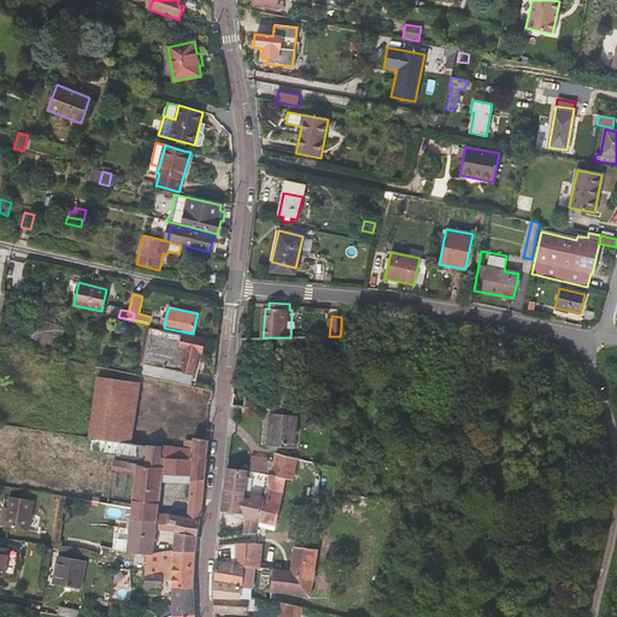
[(64,328),(42,322),(35,342),(58,350),(64,328)]
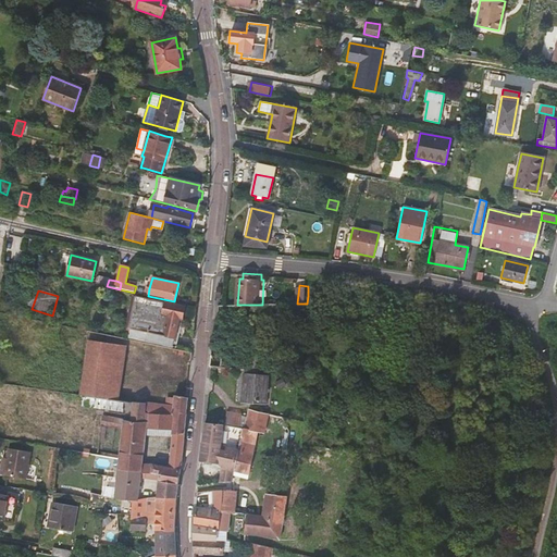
[(185,307),(139,297),(132,330),(150,334),(149,342),(173,347),(178,318),(182,319),(185,309),(185,307)]
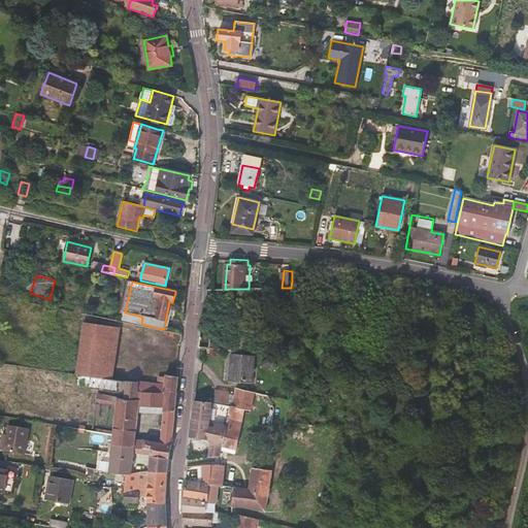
[(271,301),(271,288),(249,289),(241,289),(242,297),(248,297),(248,301),(271,301)]
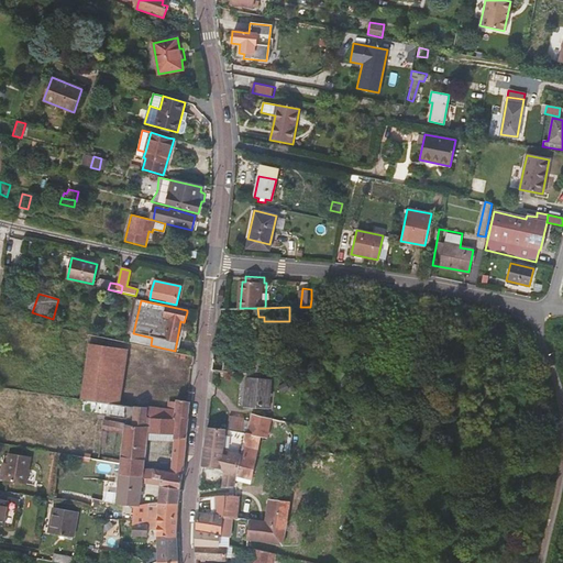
[(264,357),(264,330),(244,330),(245,370),(269,372),(268,357),(264,357)]
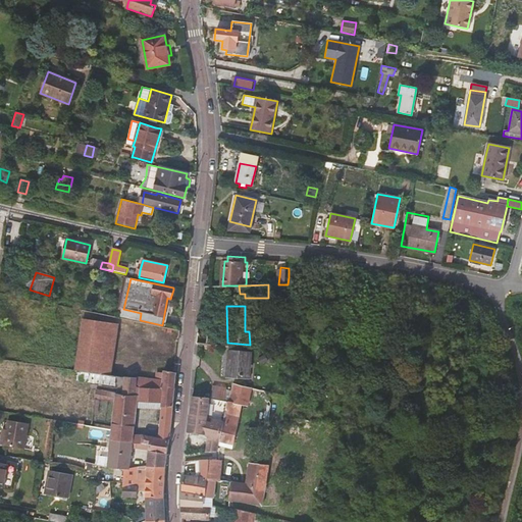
[(83,319),(74,370),(76,370),(77,370),(110,375),(117,324),(83,319)]
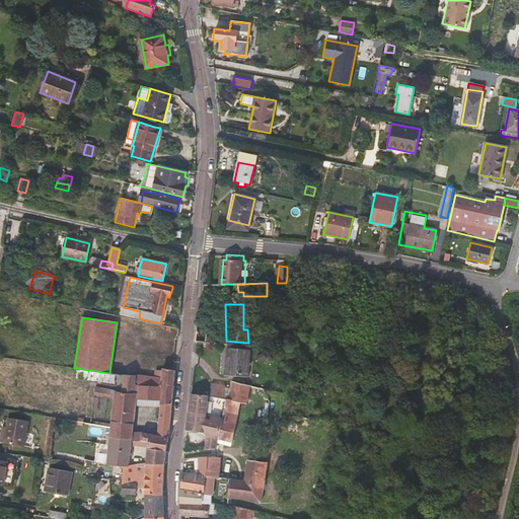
[(196,340),(196,341),(207,341),(208,332),(197,331),(197,334),(196,340)]
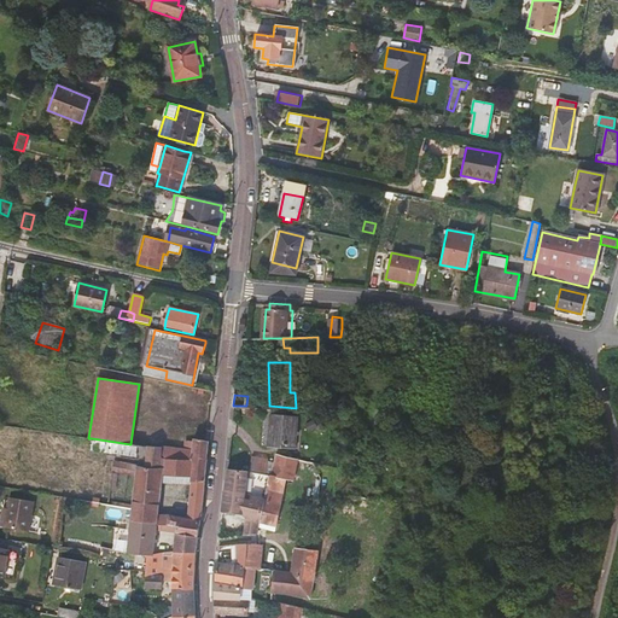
[(298,417),(272,414),(269,445),(296,448),(298,417)]
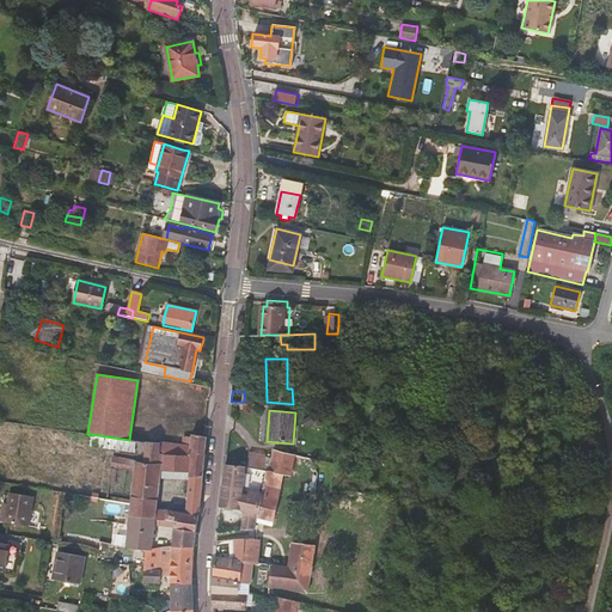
[(311,416),(303,420),(305,427),(314,423),(311,416)]
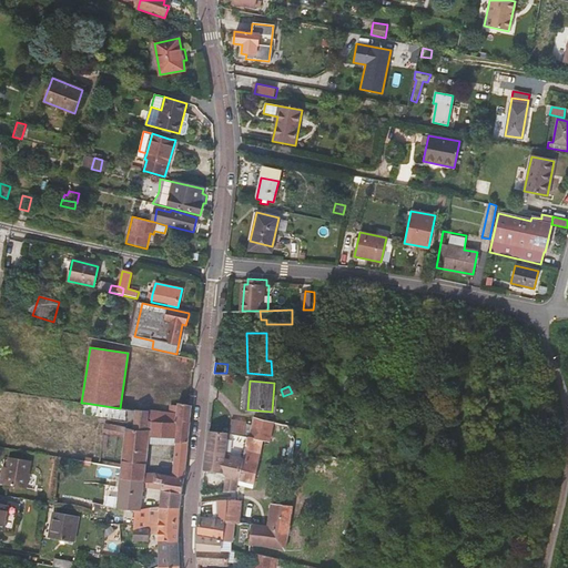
[(120,408),(84,403),(83,414),(124,419),(127,409),(120,408)]
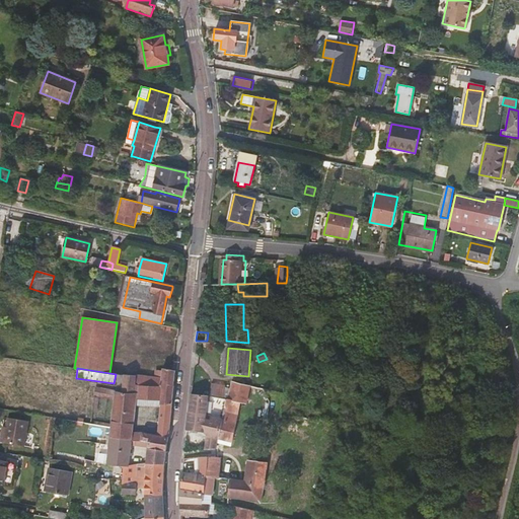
[(154,379),(136,376),(135,385),(138,385),(161,387),(173,388),(174,370),(172,369),(162,368),(162,372),(156,371),(154,379)]
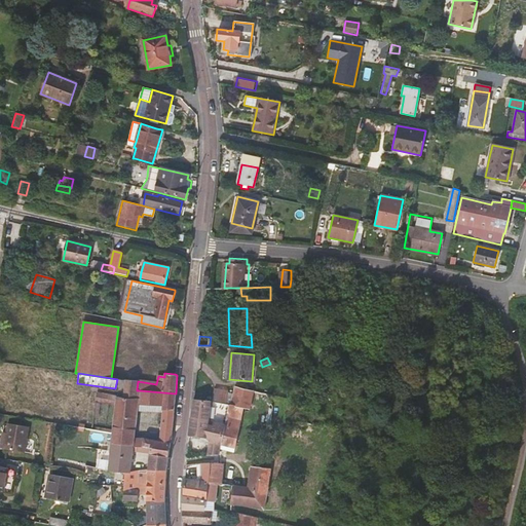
[(134,446),(134,437),(137,411),(140,390),(137,390),(138,381),(125,380),(122,397),(116,397),(115,400),(97,396),(94,417),(98,418),(100,404),(115,405),(112,429),(112,433),(111,444),(134,446)]
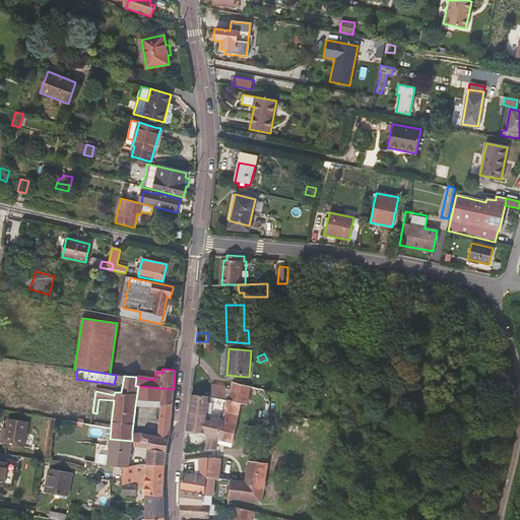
[(229,398),(228,400),(226,404),(223,420),(219,435),(219,437),(217,444),(231,447),(241,403),(247,404),(251,386),(250,386),(232,383),(231,389),(229,398)]
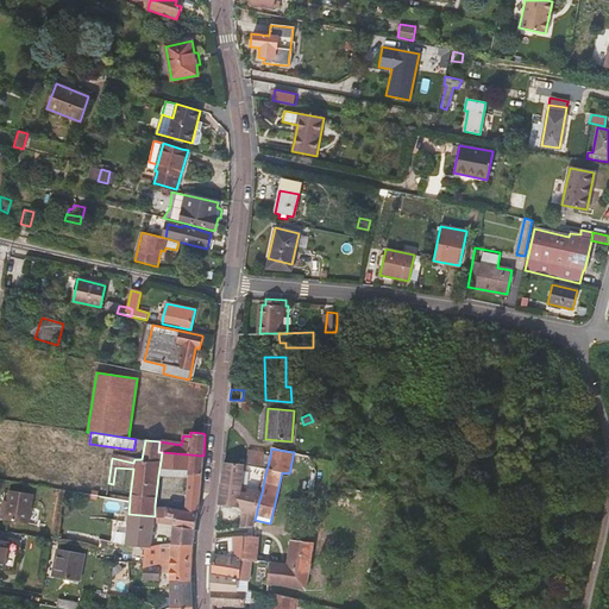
[(249,450),(245,464),(252,466),(267,469),(268,466),(270,456),(264,454),(265,452),(249,450)]
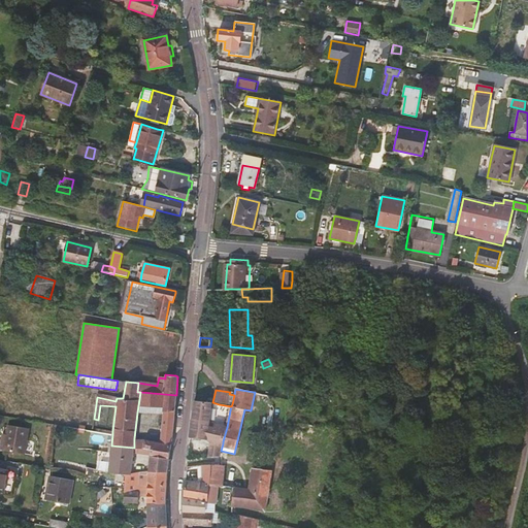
[(140,392),(137,413),(163,415),(164,394),(140,392)]
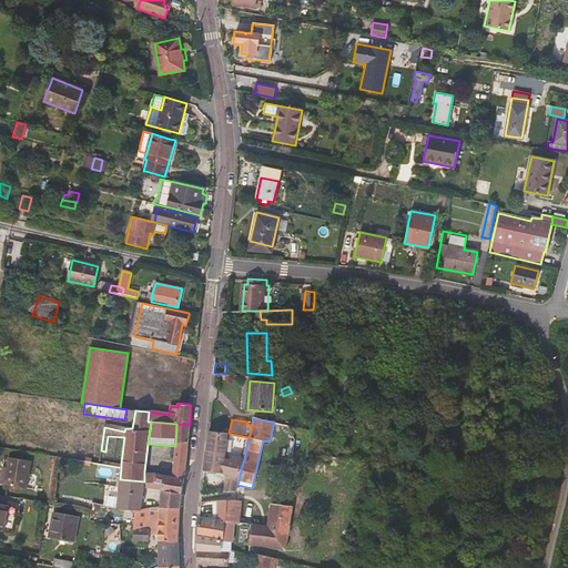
[(176,424),(175,446),(172,477),(155,474),(154,484),(162,485),(161,490),(182,494),(182,493),(184,478),(185,468),(185,467),(190,425),(176,424)]
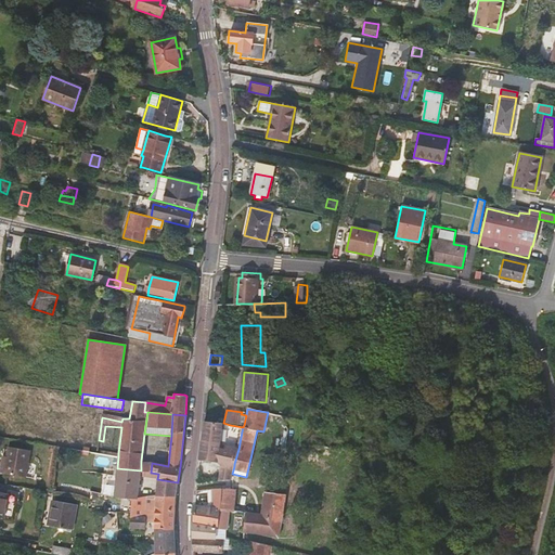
[(231,479),(232,474),(234,466),(234,464),(239,449),(227,446),(226,449),(220,448),(223,423),(204,422),(203,429),(202,440),(202,447),(201,460),(218,463),(221,466),(219,475),(214,475),(213,481),(231,479)]
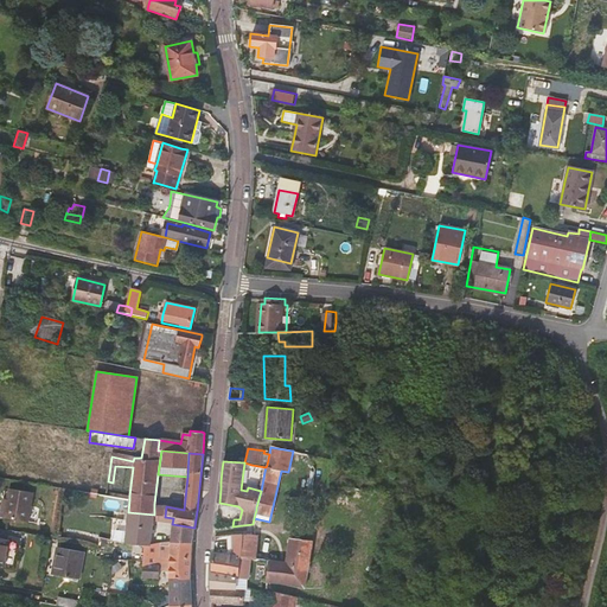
[(32,492),(11,489),(5,518),(27,522),(32,492)]
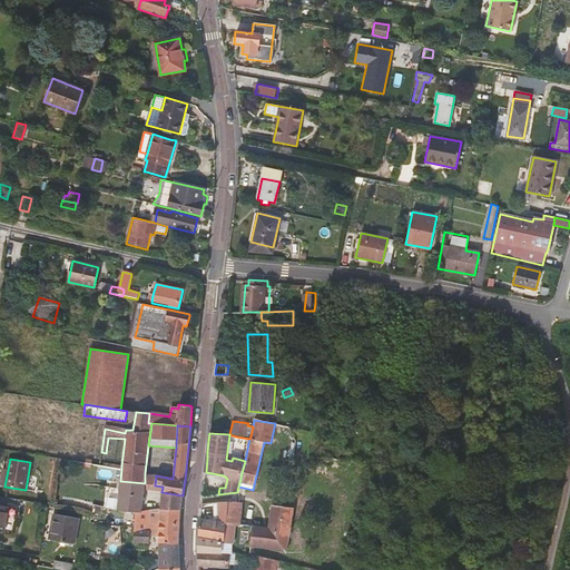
[(155,485),(156,475),(145,473),(145,483),(155,485)]
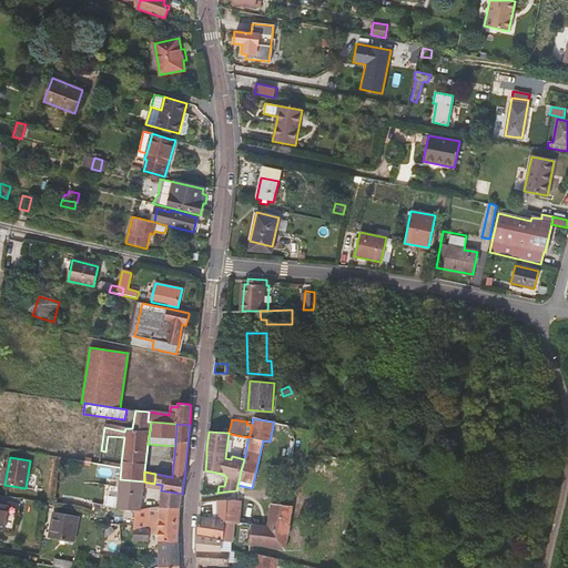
[(141,510),(143,488),(144,482),(120,479),(117,508),(137,510),(141,510)]
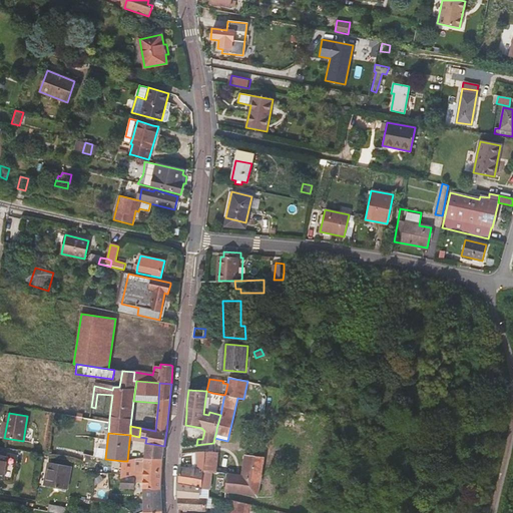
[(164,446),(145,443),(144,459),(162,459),(164,446)]
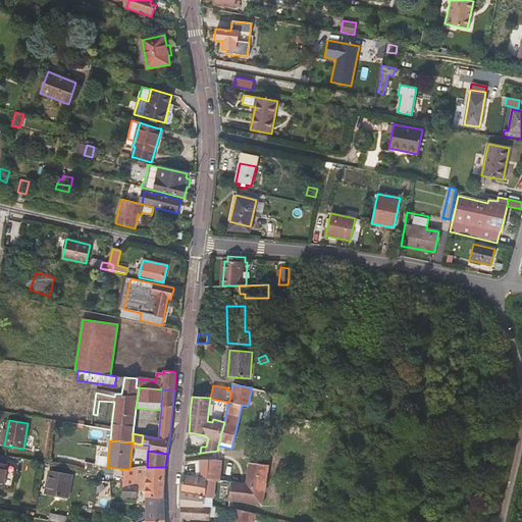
[(208,496),(209,480),(211,460),(196,460),(196,473),(192,472),(191,476),(185,473),(183,484),(181,490),(183,490),(208,496)]
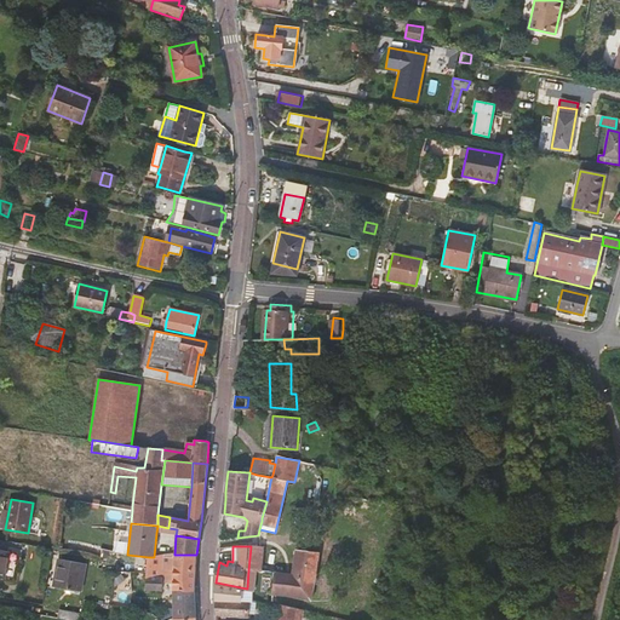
[(264,546),(251,546),(248,570),(262,570),(264,546)]
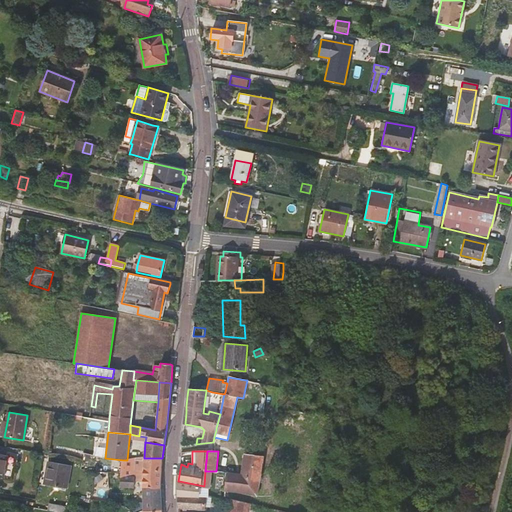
[(228,472),(226,490),(257,496),(264,456),(245,454),(241,473),(228,472)]
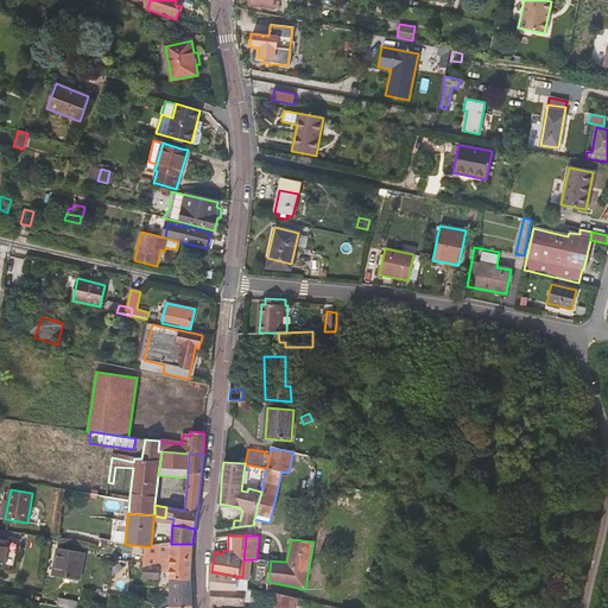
[(146,546),(145,555),(160,555),(160,553),(172,553),(172,557),(191,559),(192,544),(171,544),(151,546),(146,546)]
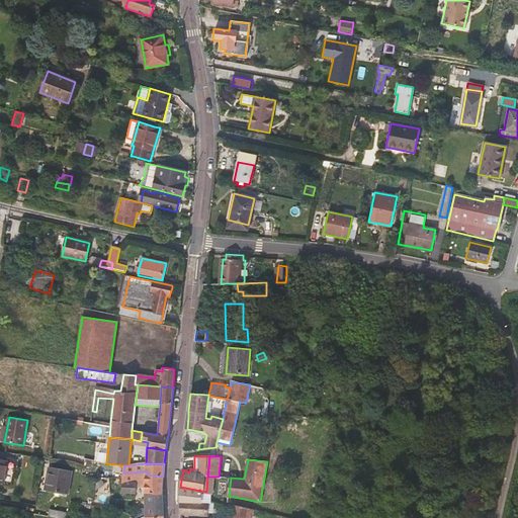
[(71,471),(49,467),(45,490),(67,495),(71,471)]
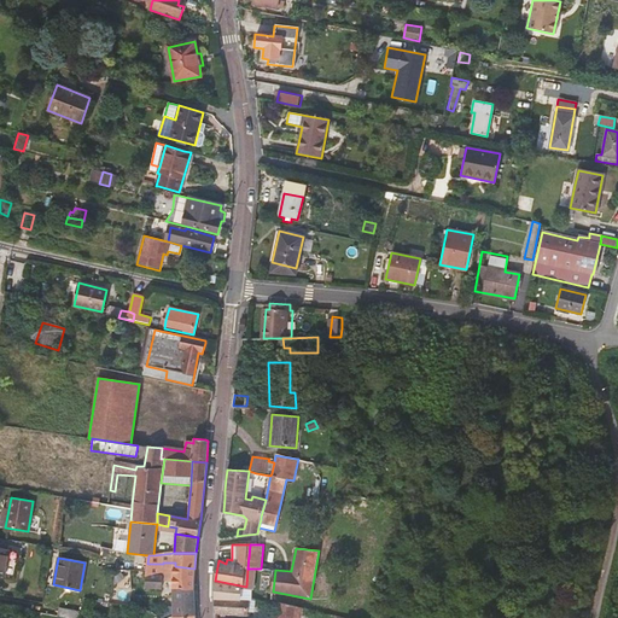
[(172,582),(173,617),(194,616),(194,610),(193,592),(194,573),(194,569),(175,566),(175,563),(163,563),(163,564),(147,564),(146,573),(144,588),(161,589),(162,581),(172,582)]
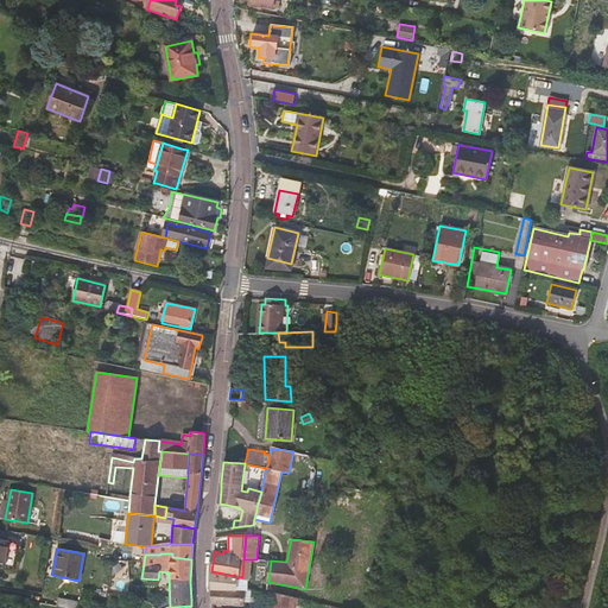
[(261,581),(261,589),(267,591),(268,582),(271,561),(257,559),(244,559),(242,577),(213,571),(211,588),(211,589),(246,591),(246,588),(246,578),(261,581)]
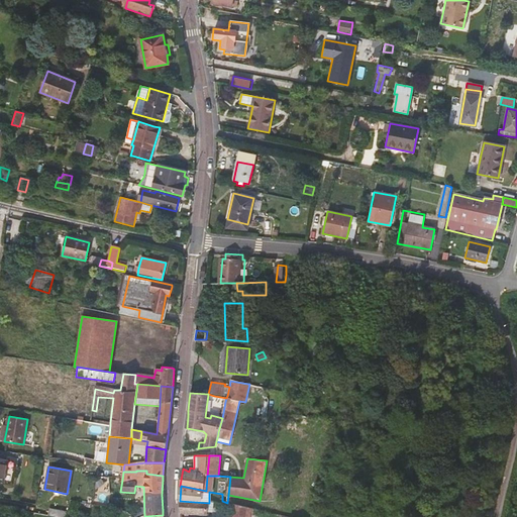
[(209,500),(209,503),(180,501),(180,512),(207,513),(213,513),(214,501),(209,500)]
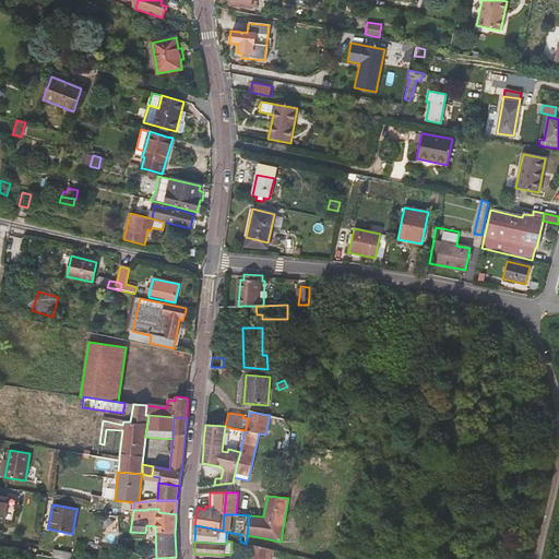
[(84,544),(78,543),(75,552),(73,552),(71,558),(80,558),(81,554),(84,544)]
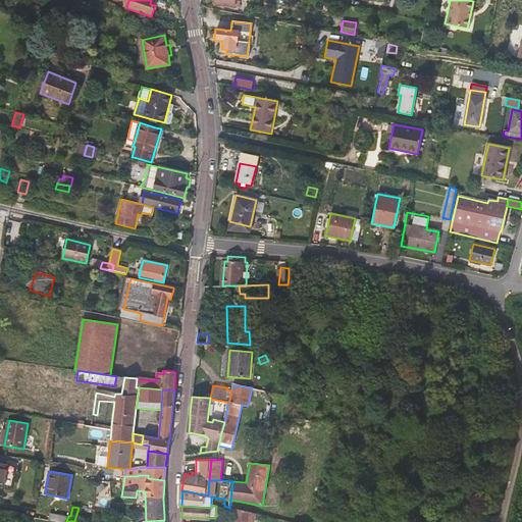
[(248,521),(250,512),(236,509),(232,521),(248,521)]
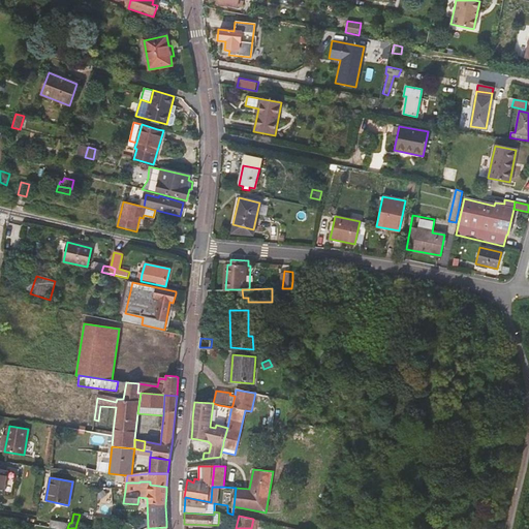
[(50,520),(49,527),(57,528),(67,528),(69,523),(50,520)]
